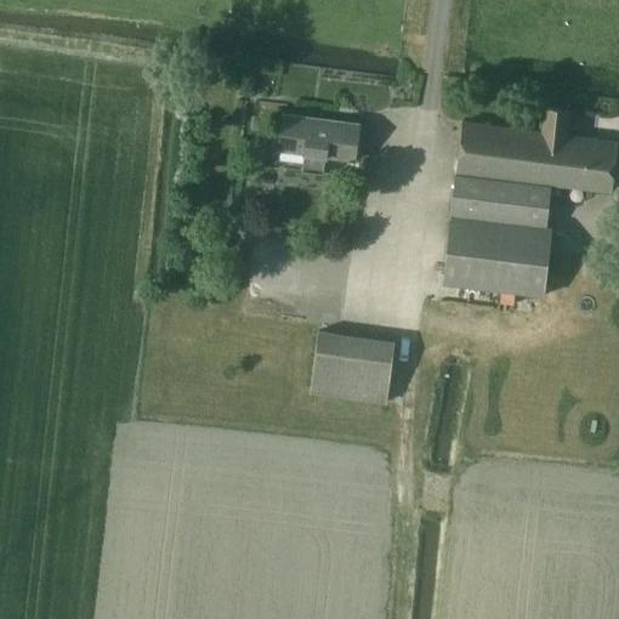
[(463,125),(456,174),(551,186),(611,193),(617,143),(566,137),(568,112),(544,108),(541,135),(463,125)]
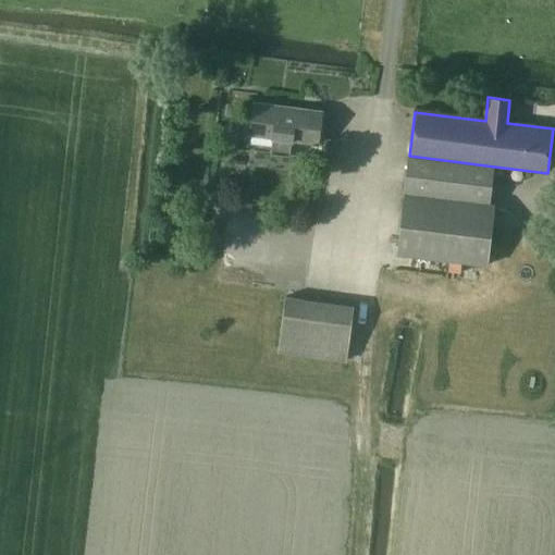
[(273,138),(271,153),(290,157),(292,140),(318,144),(321,111),(254,102),(250,135),(273,138)]
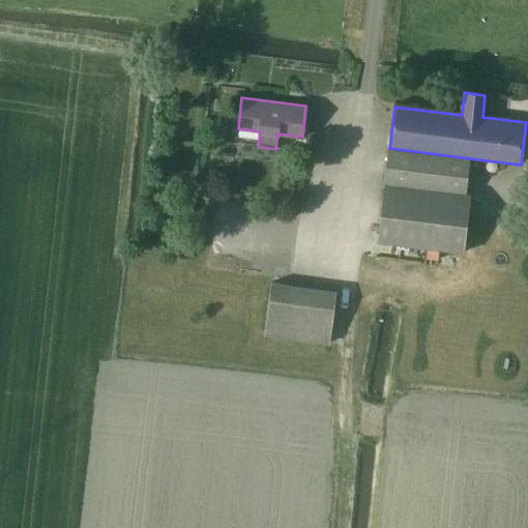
[(389,148),(385,183),(466,193),(470,158),(389,148)]
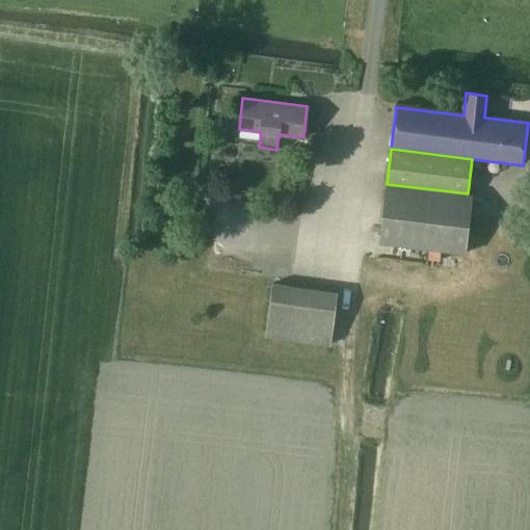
[(387,184),(379,242),(466,253),(473,194),(468,193),(387,184)]
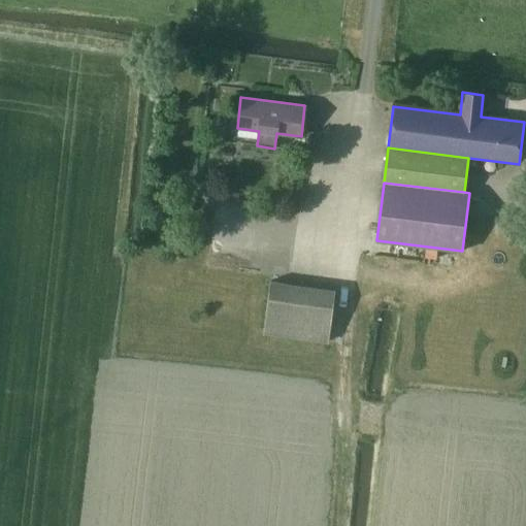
[(263,334),(328,342),(329,337),(334,290),(269,282),(263,334)]
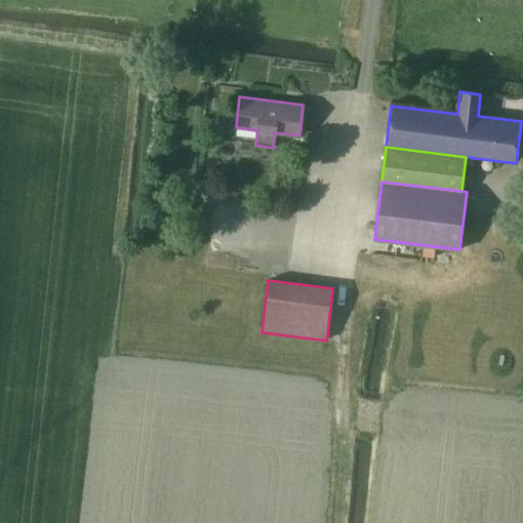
All buildings are outlined.
